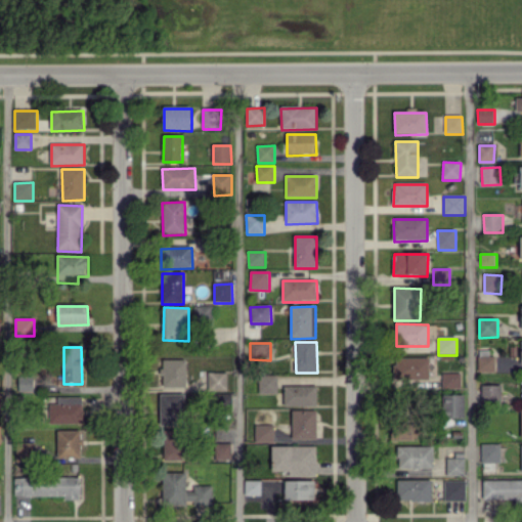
[(478,373),(495,373),(495,357),(488,357),(488,356),(478,356),(478,373)]
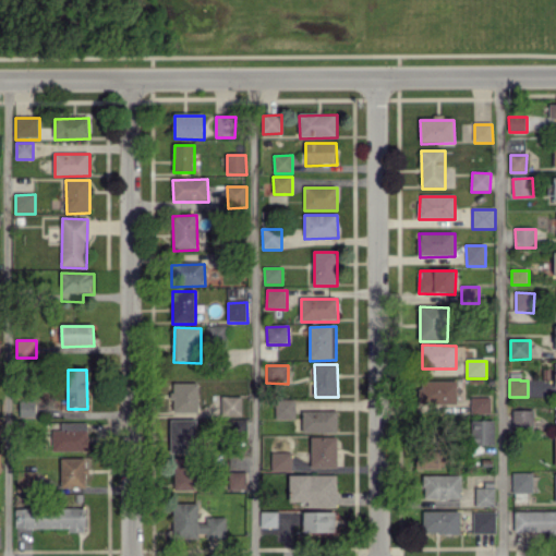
[(458,383),(422,382),(421,405),(457,406),(458,383)]
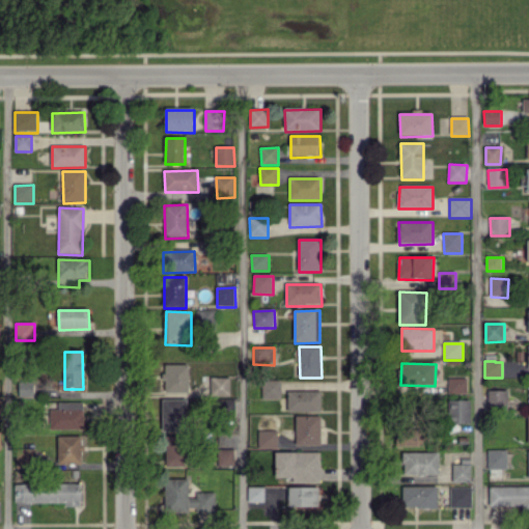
[(189,394),(190,366),(165,365),(165,393),(189,394)]
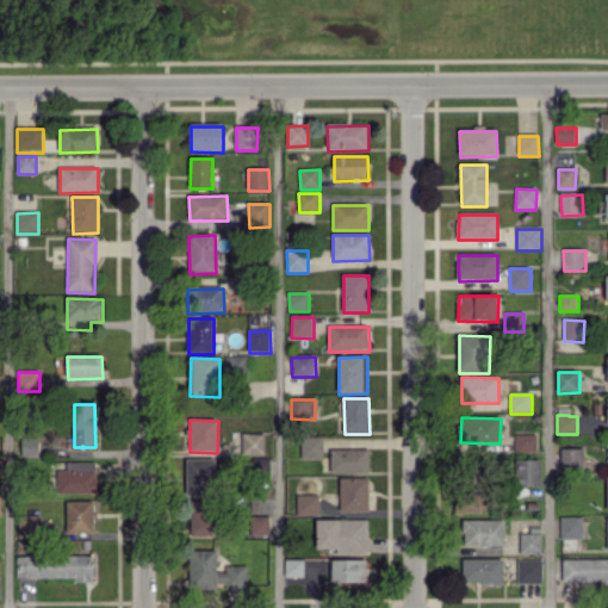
[(265,435),(242,435),(241,456),(265,456),(265,435)]
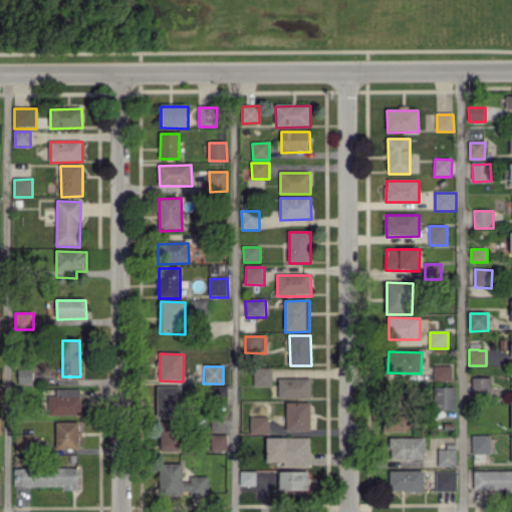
[(453,366),(435,366),(435,382),(453,382),(453,366)]
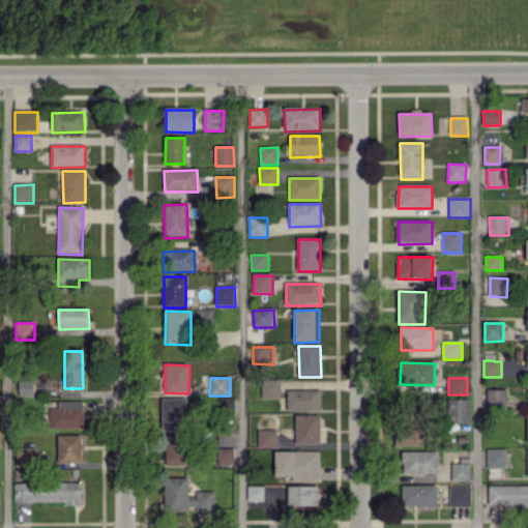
[(263,400),(282,400),(281,380),(262,381),(263,400)]
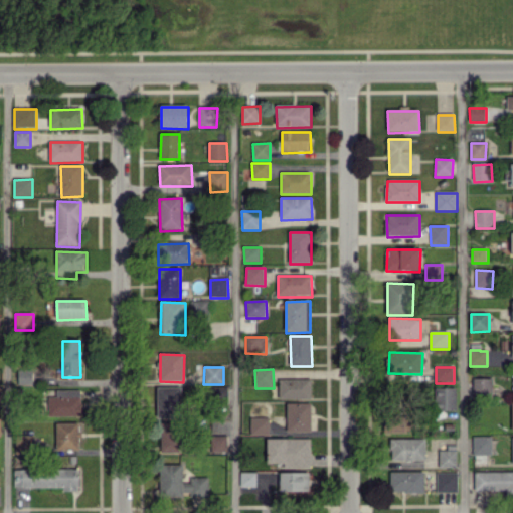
[(494,397),(493,379),(474,380),(474,398),(494,397)]
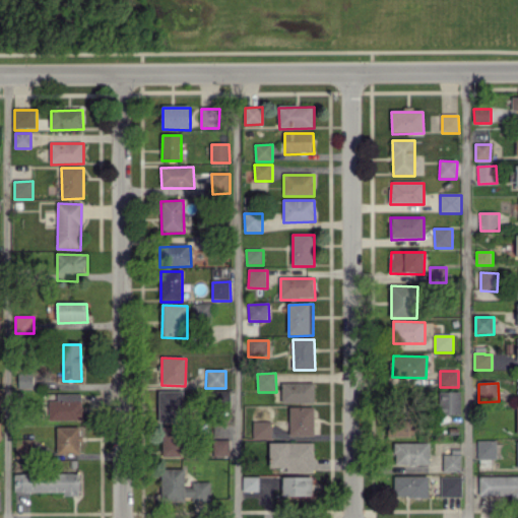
[(315,384),(282,384),(282,405),(315,404),(315,384)]
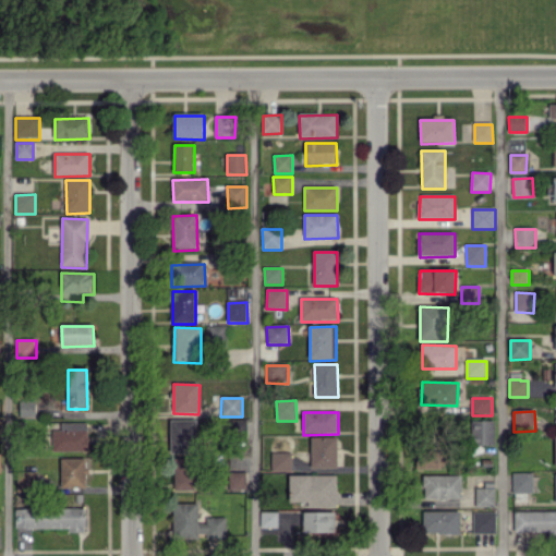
[(197,421),(171,422),(171,455),(197,455),(197,421)]
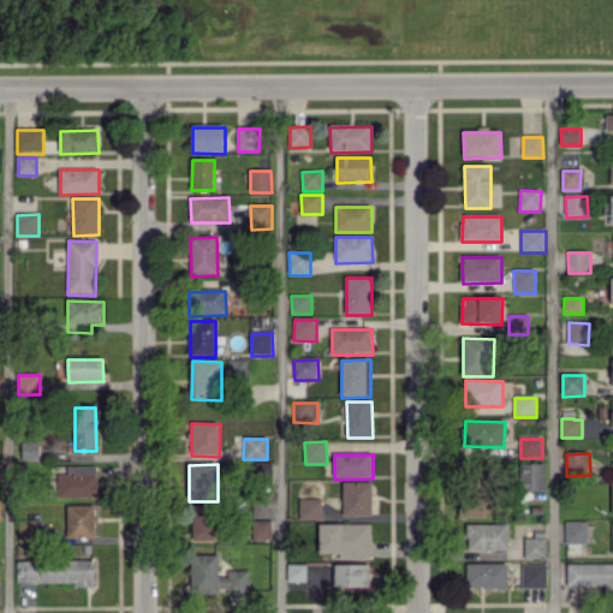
[(545,493),(545,465),(523,465),(523,493),(545,493)]
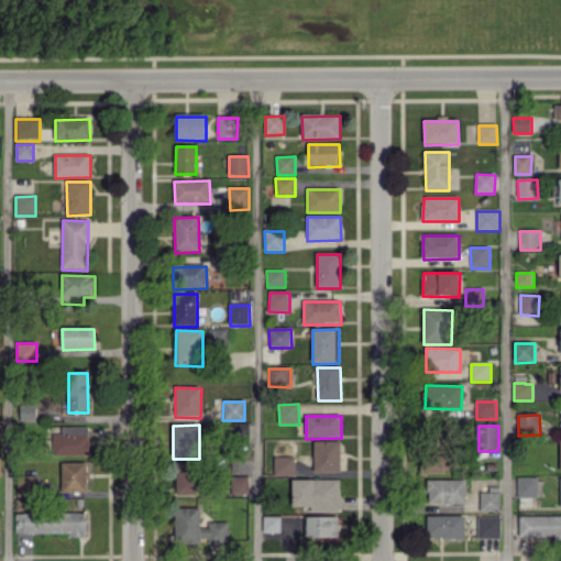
[(63,428),(63,436),(54,436),(54,457),(90,457),(89,428),(63,428)]
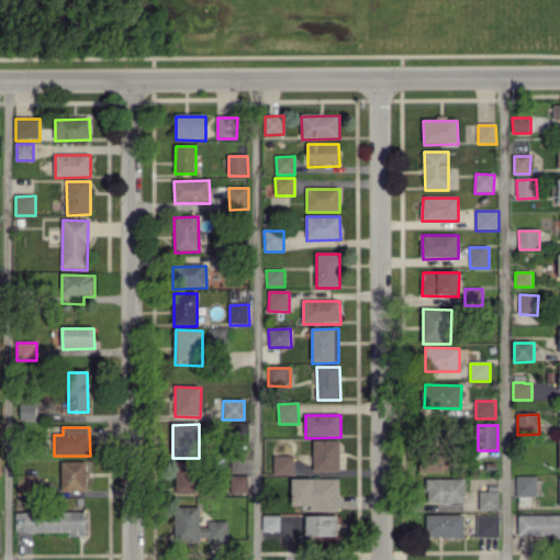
[(314,473),(340,472),(339,441),(314,441),(314,473)]
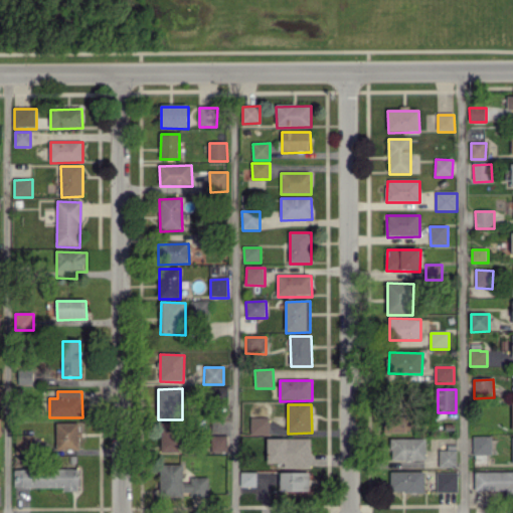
[(385,433),(411,434),(411,413),(385,412),(385,433)]
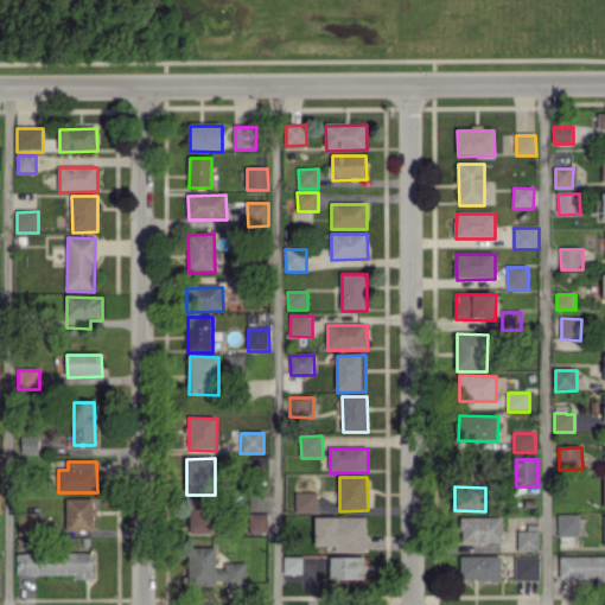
[(319,494),(297,494),(297,514),(318,515),(319,494)]
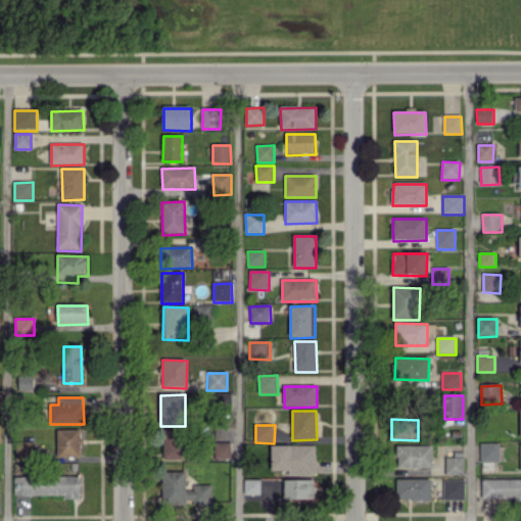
[(82,430),(58,431),(58,458),(82,457),(82,430)]
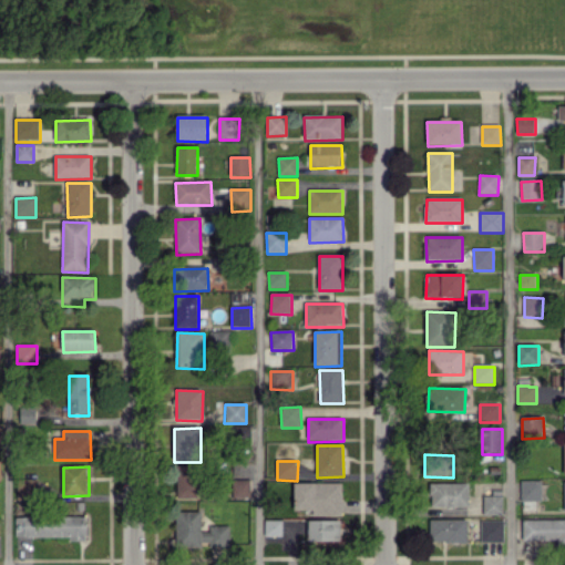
[(198,500),(198,466),(177,468),(178,500),(198,500)]
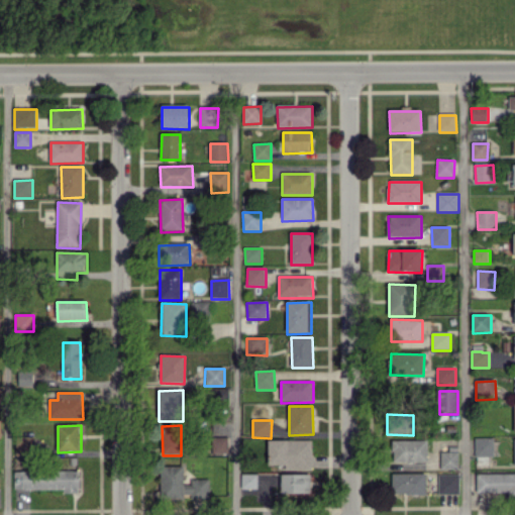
[(16,438),(16,456),(35,456),(35,438),(16,438)]
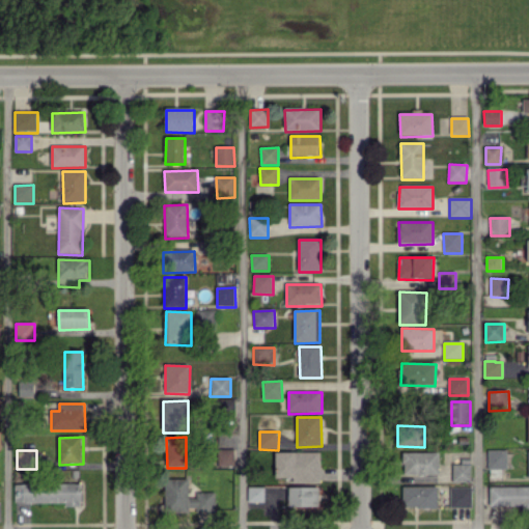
[(234,450),(219,450),(219,467),(235,467),(234,450)]
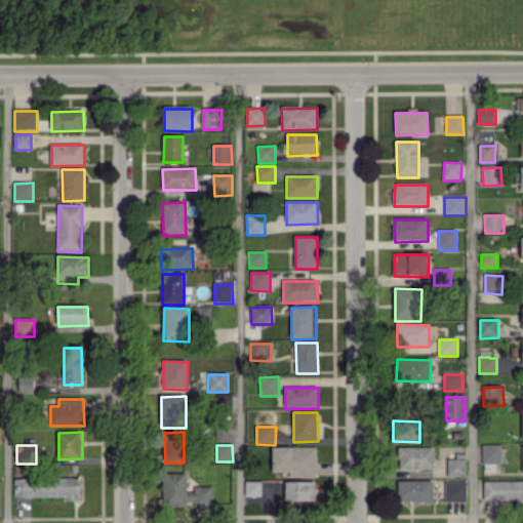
[(503,446),(483,445),(483,465),(501,466),(503,446)]
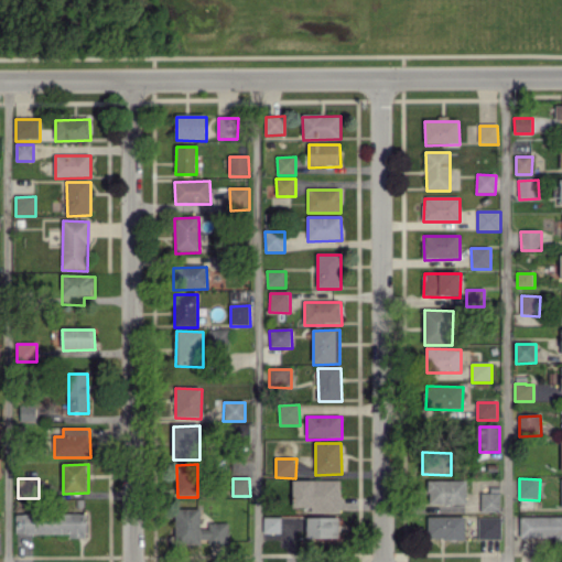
[(341,514),(341,481),(293,482),(293,509),(312,509),(312,515),(341,514)]
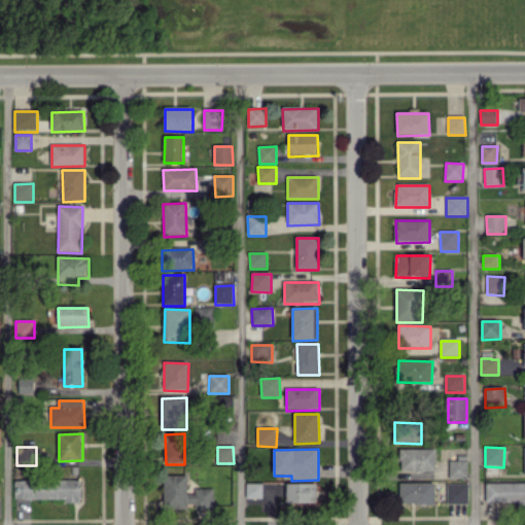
[(436,450),(400,450),(400,473),(435,474),(436,450)]
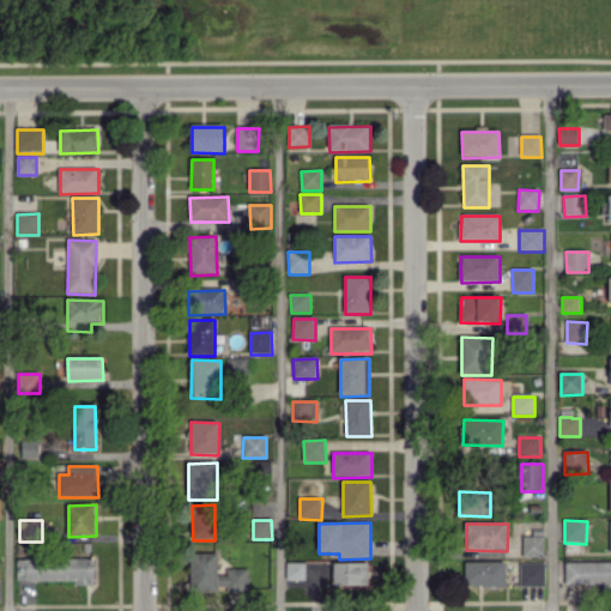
[(545,538),(524,538),(524,558),(545,558),(545,538)]
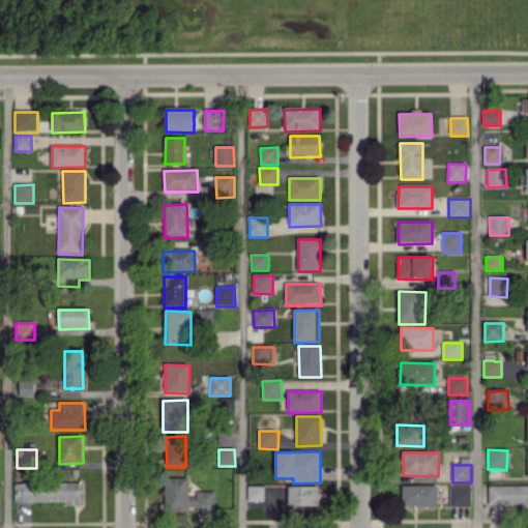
[(215,494),(188,494),(188,479),(166,479),(165,511),(197,511),(215,511),(215,494)]
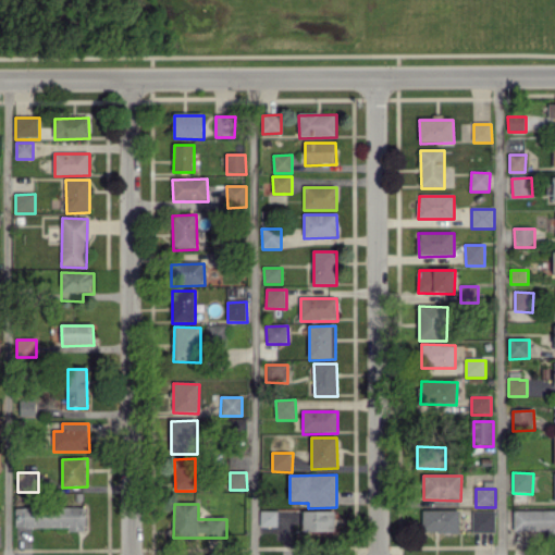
[(16,529),(70,528),(70,533),(86,533),(86,508),(16,509),(16,529)]
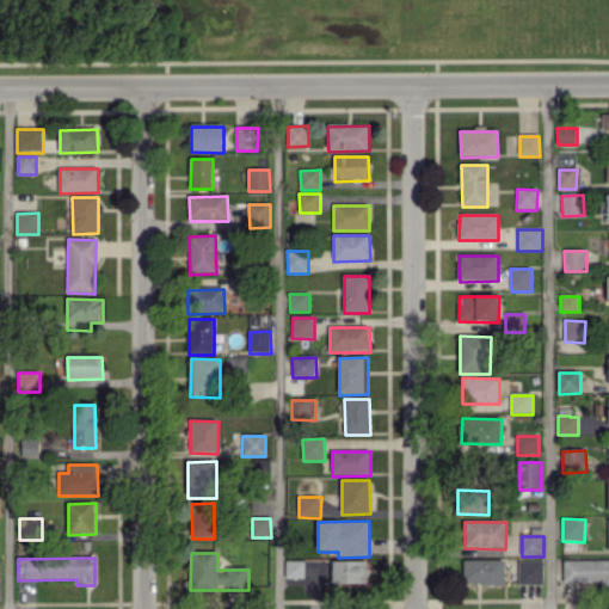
[(608,560),(564,561),(565,588),(608,586),(608,560)]
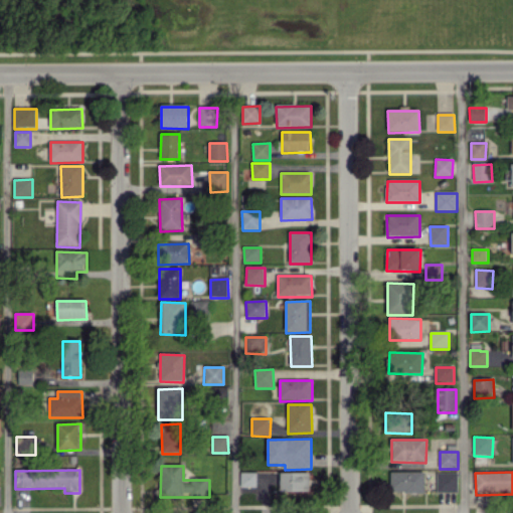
[(390,473),(390,494),(424,494),(424,473),(390,473)]
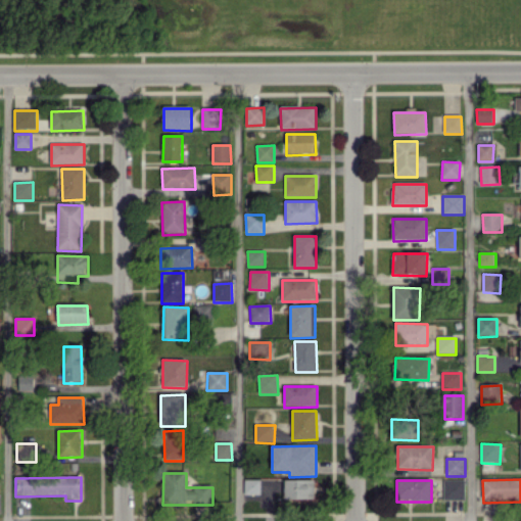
[(465,502),(465,481),(444,480),(444,502),(465,502)]
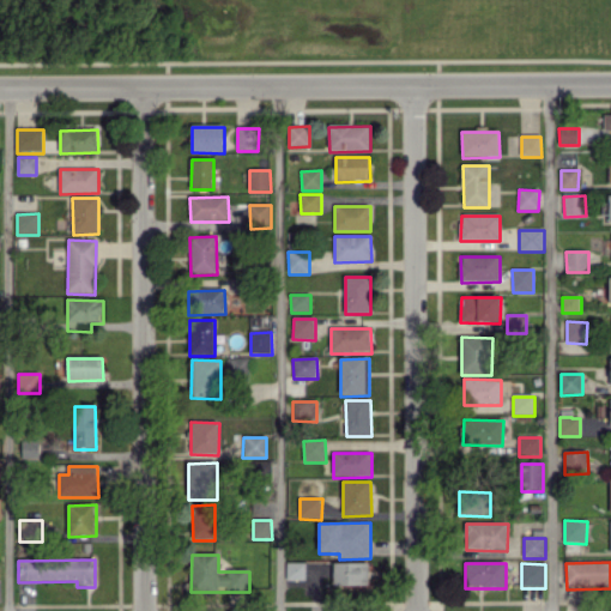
[(306,581),(306,564),(288,566),(288,581),(306,581)]
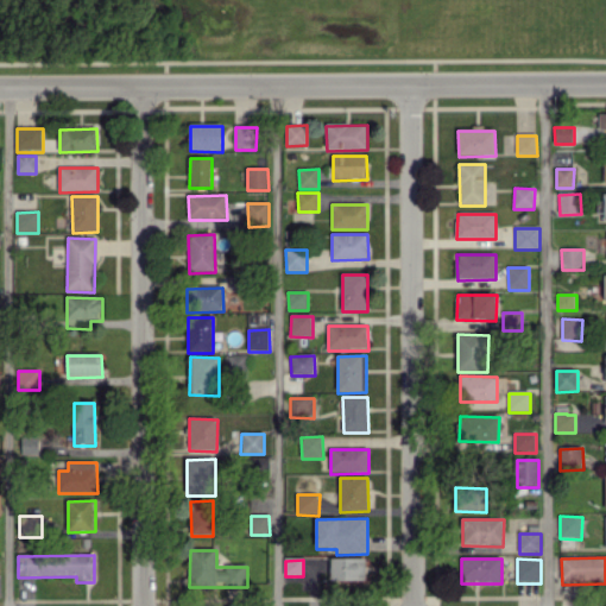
[(366,560),(332,560),(332,582),(366,581),(366,560)]
